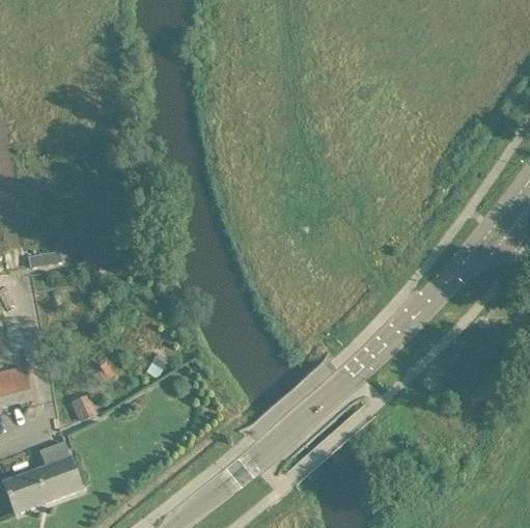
[(29,267),(62,261),(60,250),(27,254),(28,266),(29,267)]
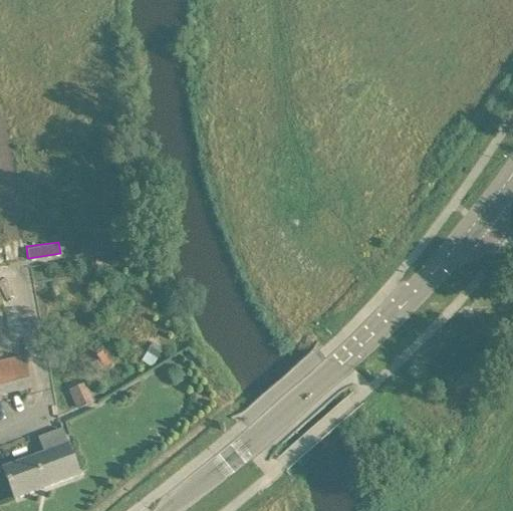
[(151,342),(141,358),(151,364),(161,348),(151,342)]
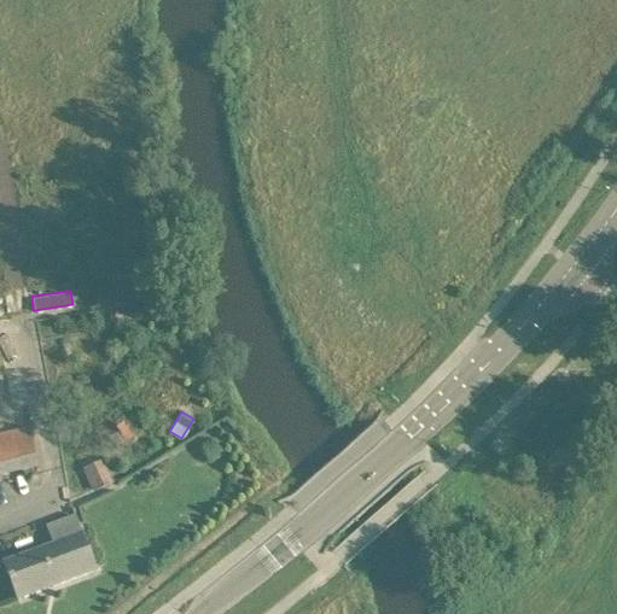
[(30,424),(0,432),(0,475),(41,465),(30,424)]
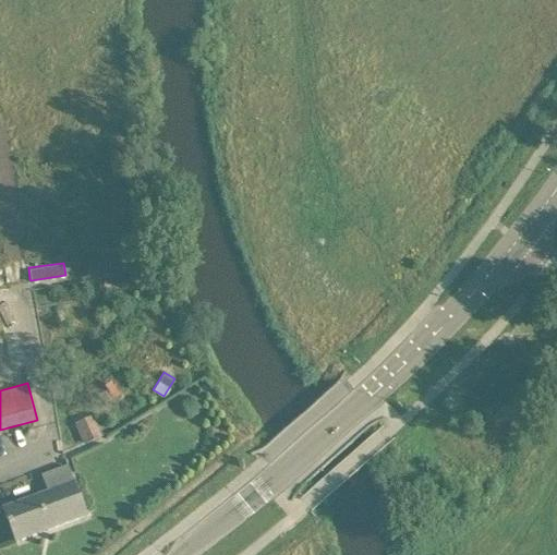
[(85,443),(103,435),(93,414),(75,422),(85,443)]
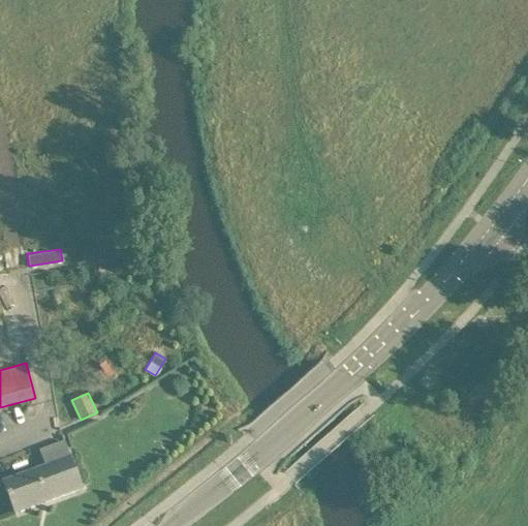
[(64,439),(44,446),(39,449),(45,463),(2,480),(13,512),(82,486),(64,439)]
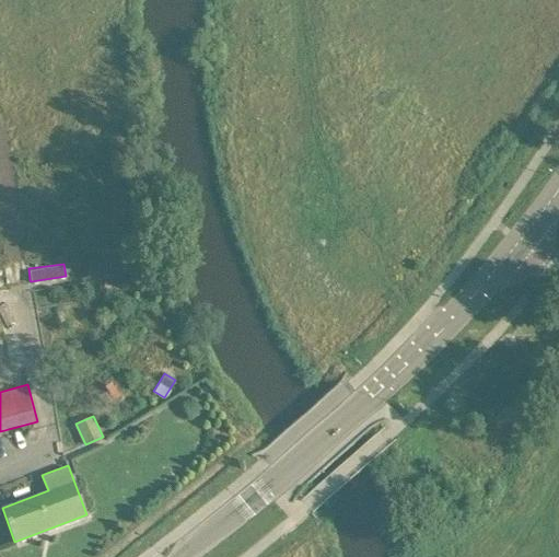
[(9,482),(14,499),(32,495),(27,477),(9,482)]
